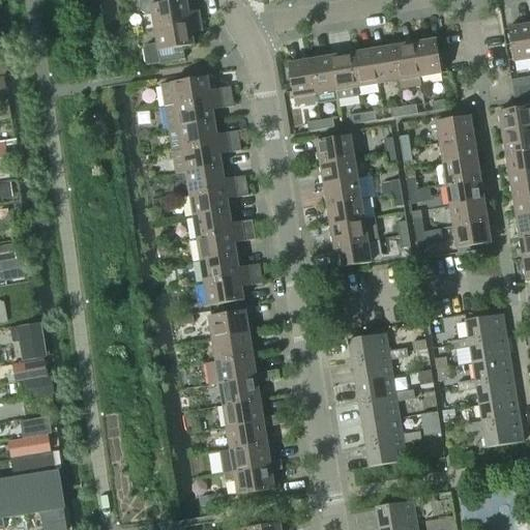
[(151,13),(154,29),(200,22),(198,11),(188,13),(185,0),(183,0),(175,2),(174,0),(138,0),(141,10),(146,15),(151,13)]
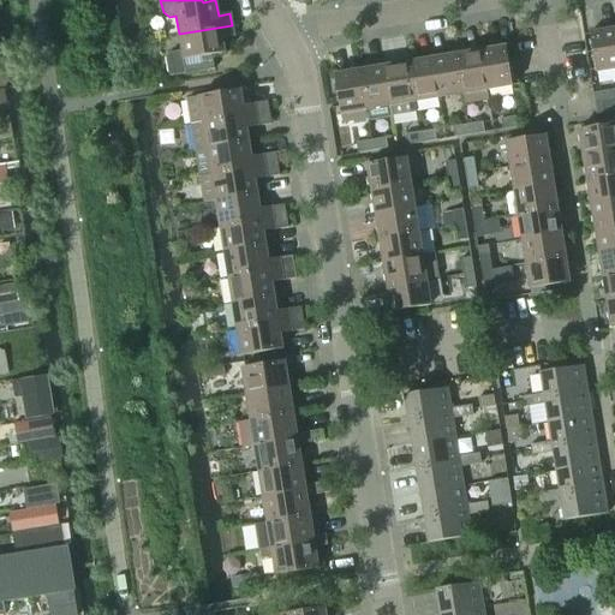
[(181,51),(169,53),(166,58),(168,76),(214,70),(212,55),(225,54),(222,39),(233,36),(232,25),(179,34),(181,51)]
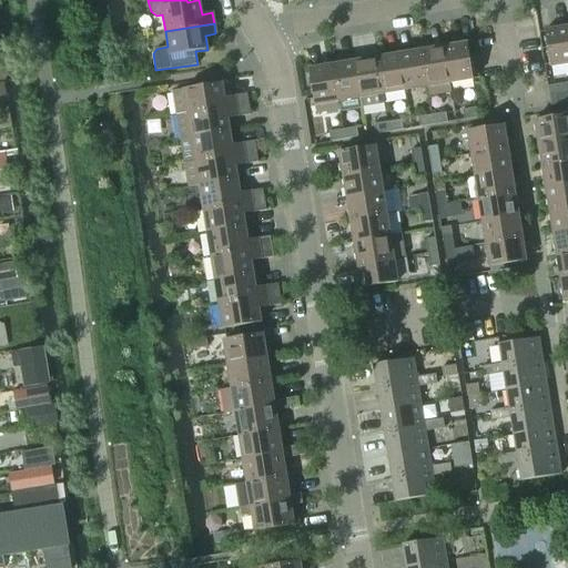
[(567,63),(567,30),(567,27),(544,31),(550,68),(567,63)]
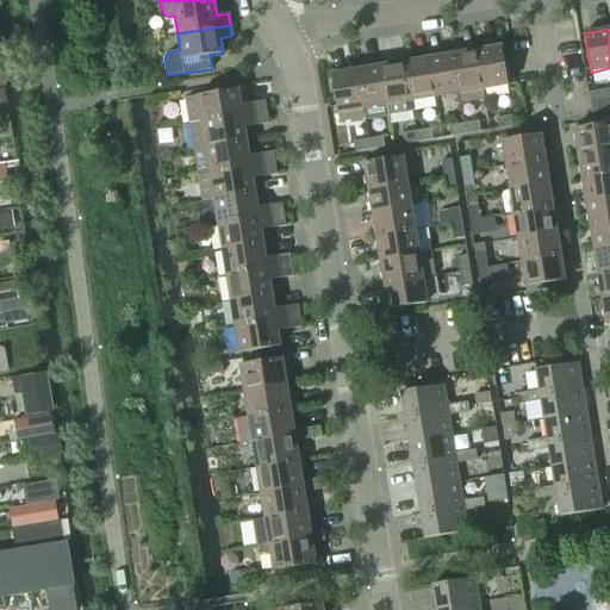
[(502,47),(477,50),(483,89),(508,86),(502,47)]
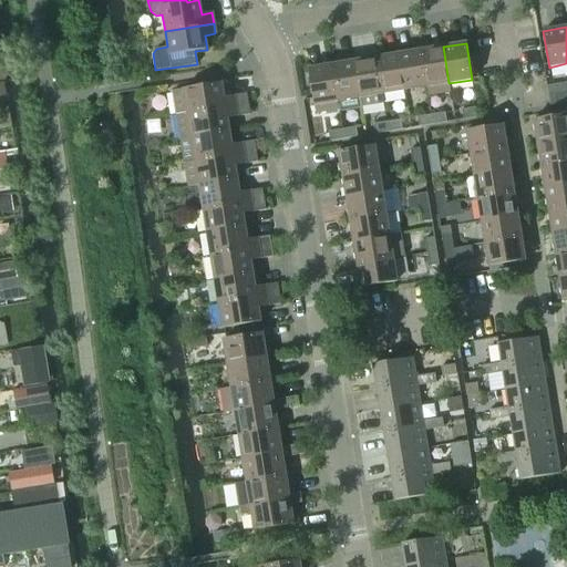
[(443,47),(420,51),(426,88),(428,95),(450,92),(449,83),(443,47)]
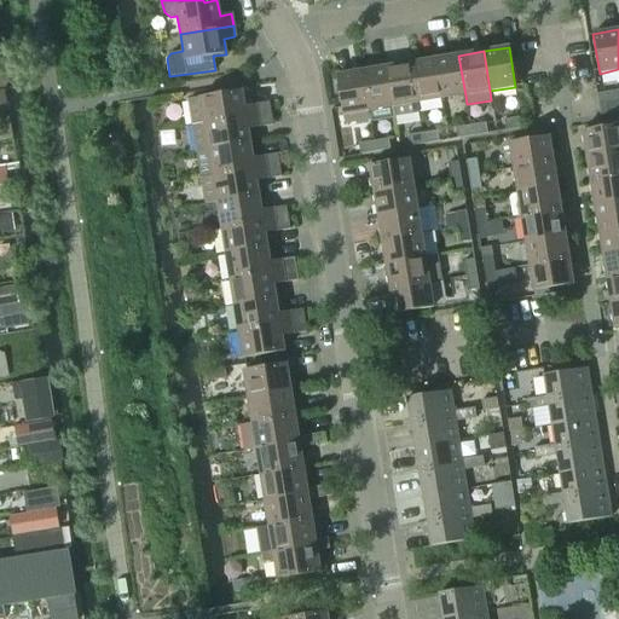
[(458,56),(434,59),(441,99),(466,96),(458,56)]
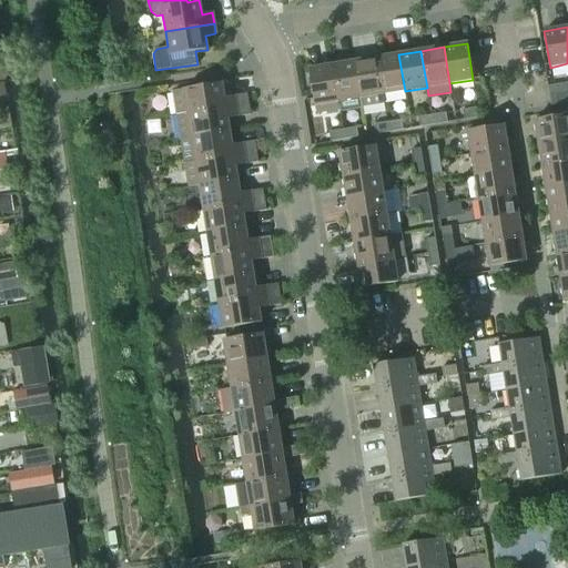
[(398,54),(376,58),(382,94),(405,91),(398,54)]
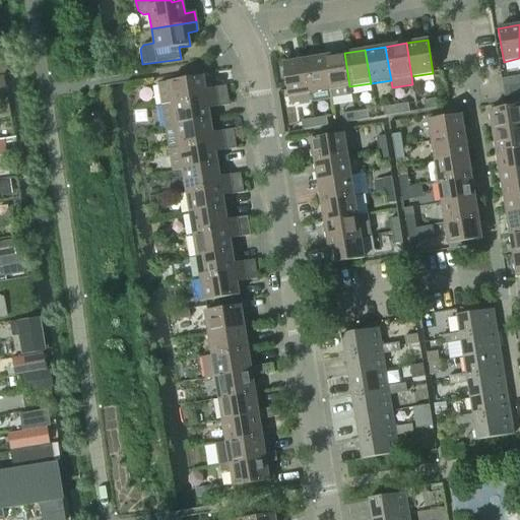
[(344,53),(324,56),(329,89),(330,96),(351,93),(349,86),(344,53)]
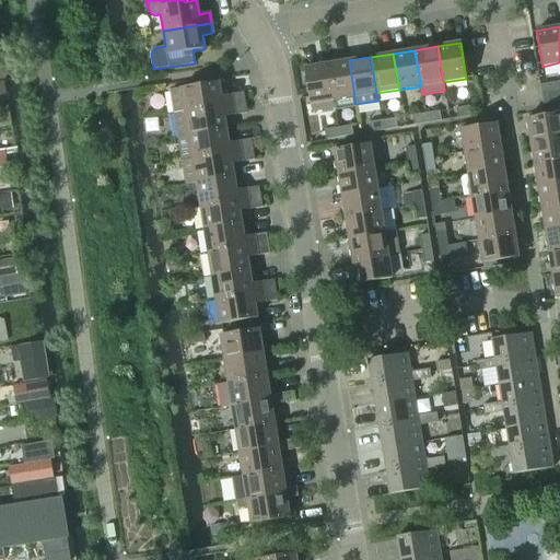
[(354,96),(349,60),(327,65),(333,101),(334,108),(335,109),(357,106),(356,104),(354,96)]
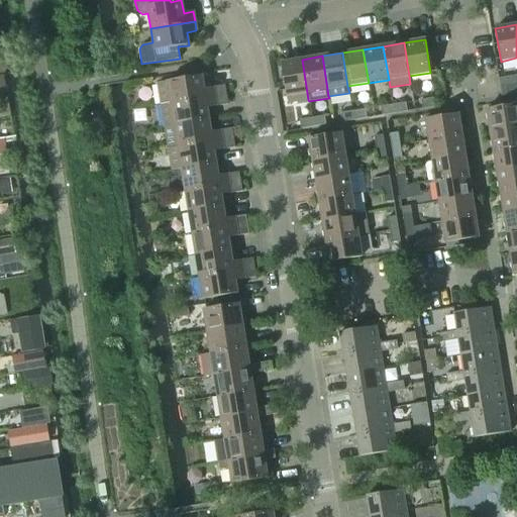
[(307,93),(302,60),(281,63),(287,103),(308,100),(307,93)]
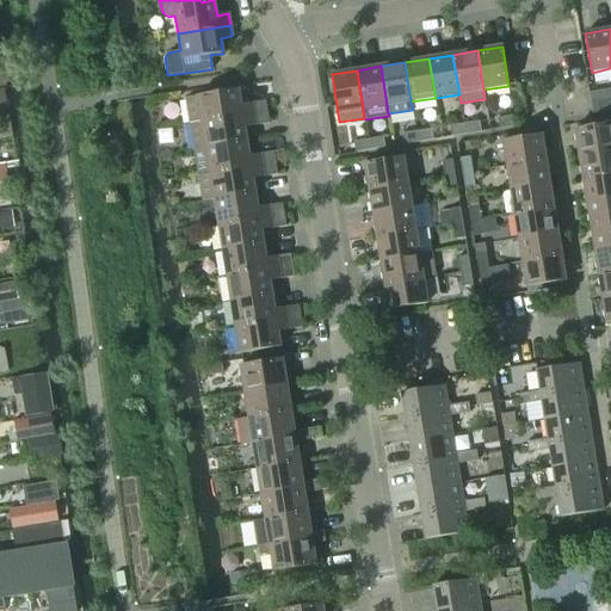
[(186,98),(190,124),(267,112),(265,100),(241,105),(238,90),(186,98)]
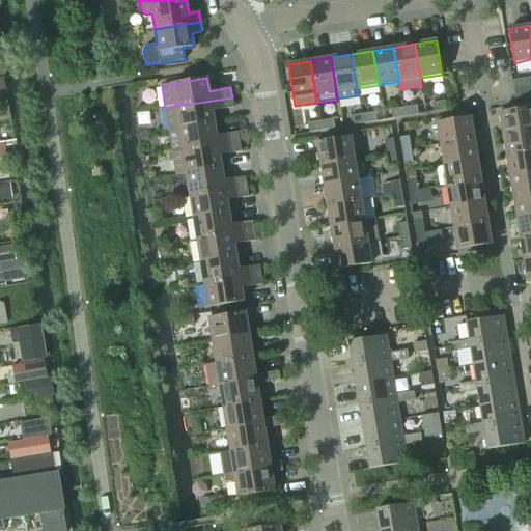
[(530,86),(520,89),(521,98),(530,95),(530,86)]
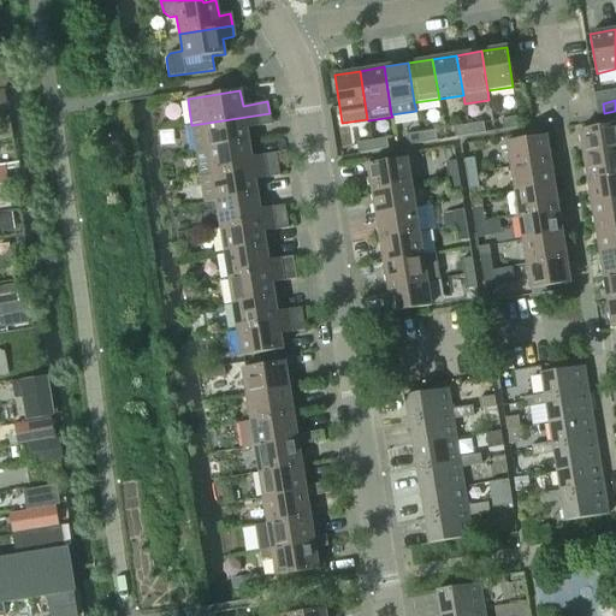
[(196,152),(207,149),(249,143),(247,129),(271,125),(270,113),(191,125),(196,152)]
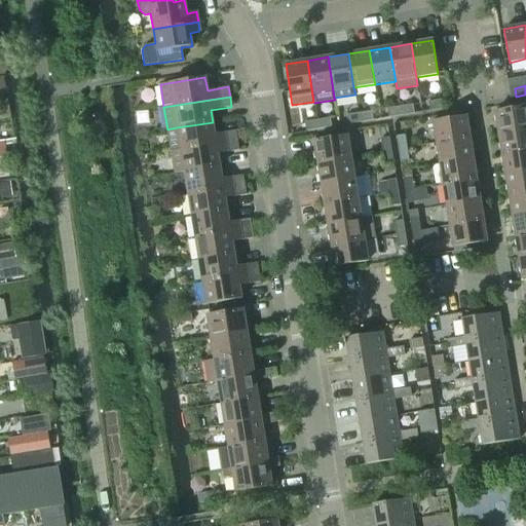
[(427,102),(429,111),(443,109),(441,100),(427,102)]
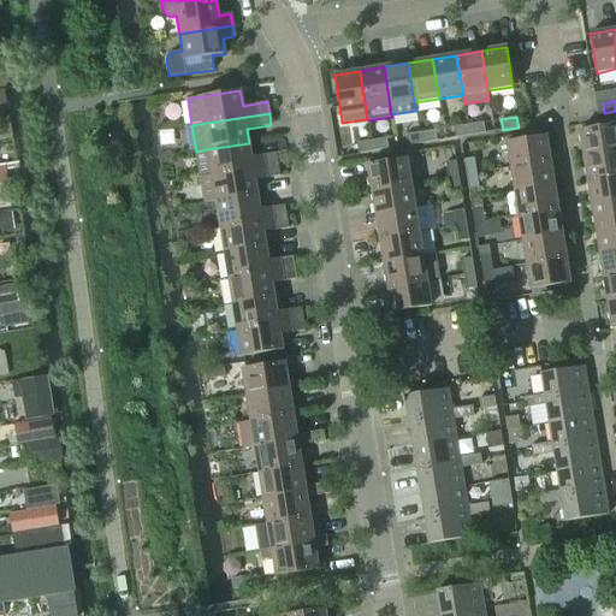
[(483,123),(468,125),(469,136),(485,134),(483,123)]
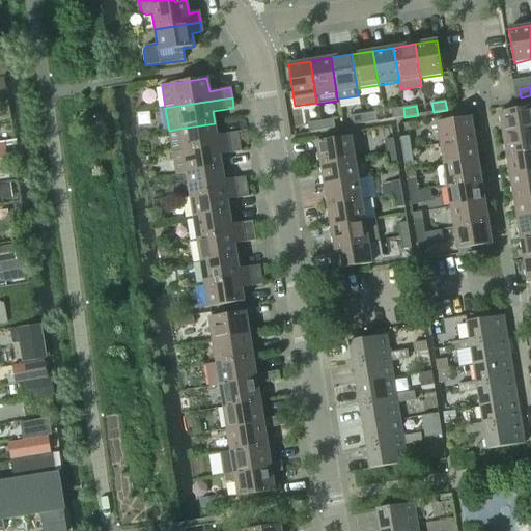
[(530,107),(499,112),(503,134),(530,130),(530,107)]
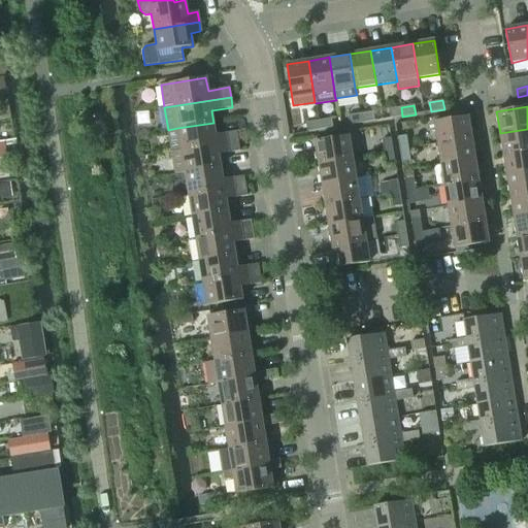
[(402,117),(401,107),(388,109),(390,119),(402,117)]
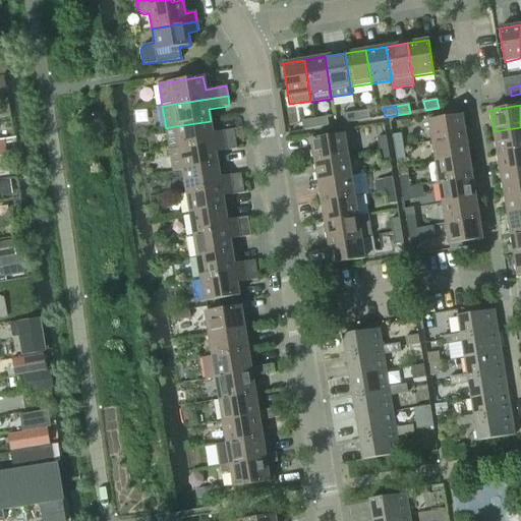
[(367,110),(355,112),(356,121),(369,119),(367,110)]
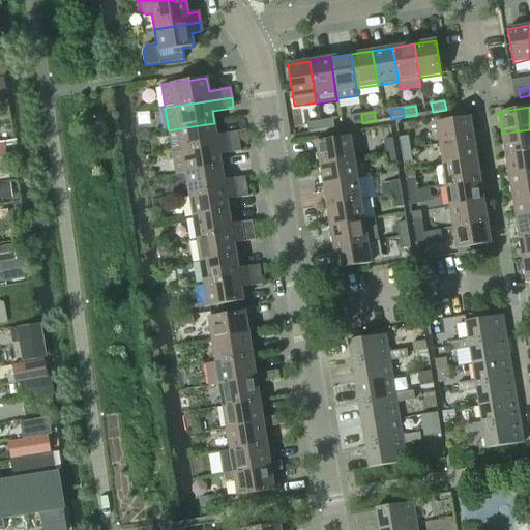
[(362,123),(361,114),(348,116),(349,125),(362,123)]
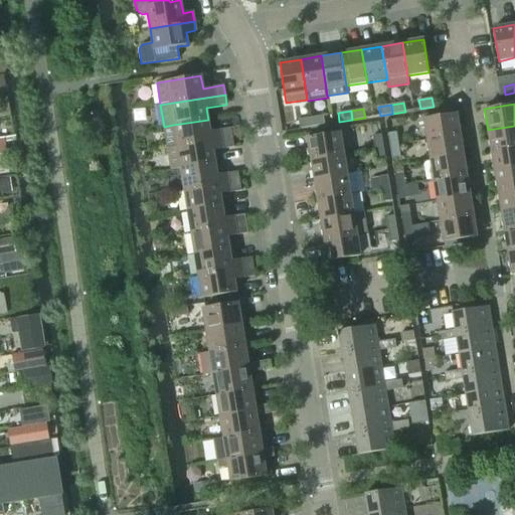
[(423,119),(426,140),(460,135),(456,114),(423,119)]
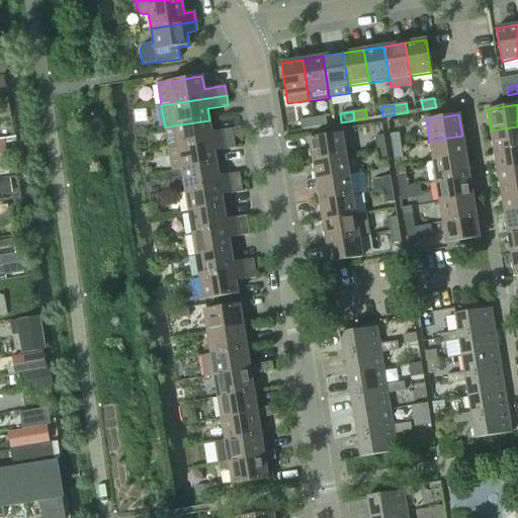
[(325,116),(312,118),(314,127),(326,125),(325,116)]
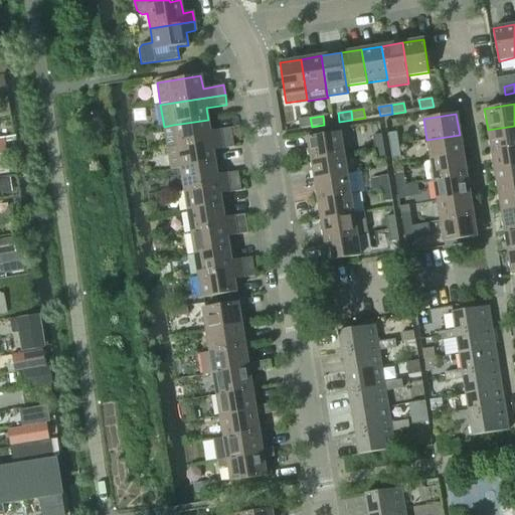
[(312,127),(310,118),(298,120),(299,129),(312,127)]
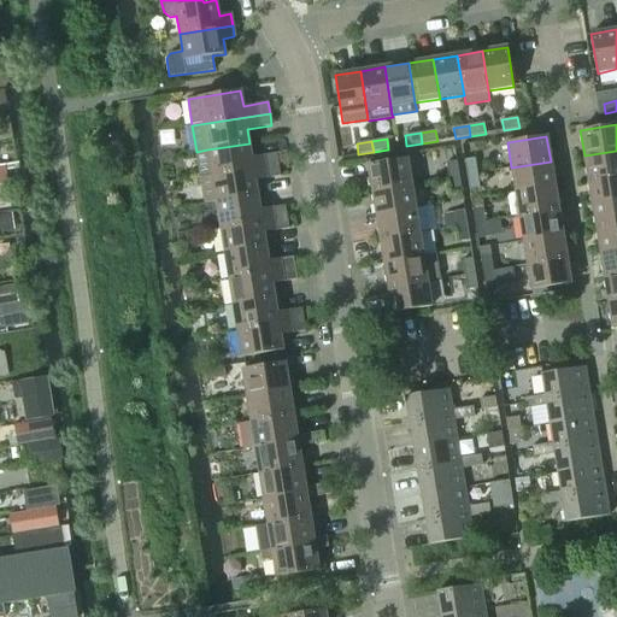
[(207,150),(212,175),(278,165),(276,153),(252,158),(250,144),(207,150)]
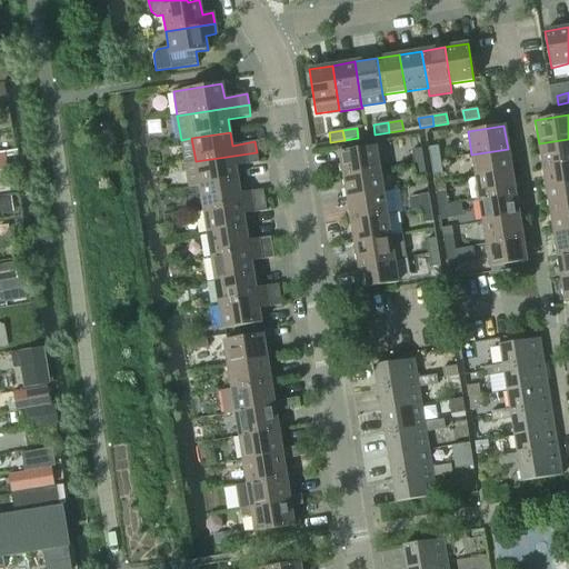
[(568,139),(539,143),(542,167),(568,161),(568,139)]
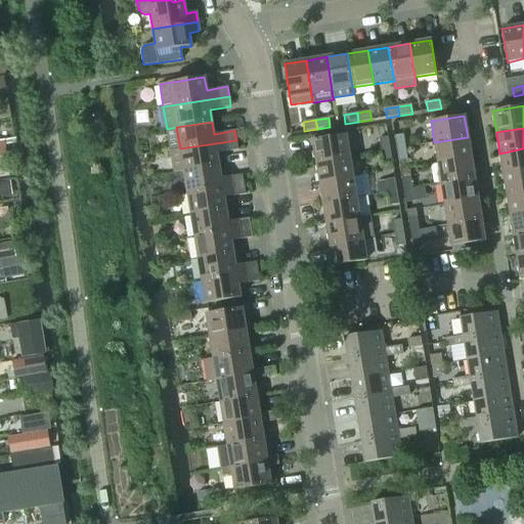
[(312,140),(315,162),(349,157),(346,134),(312,140)]
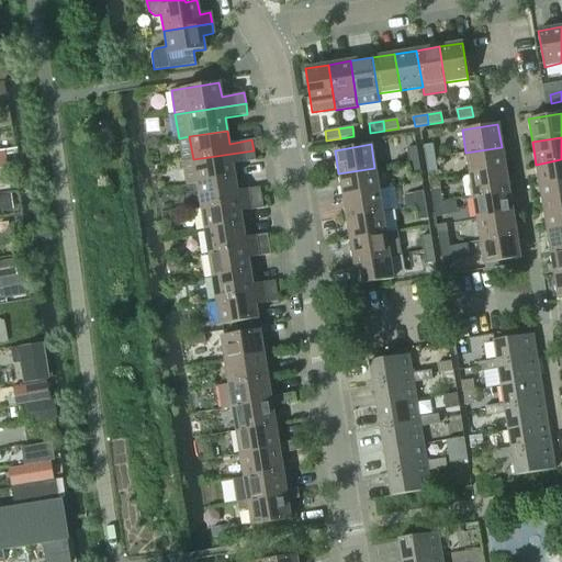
[(423,146),(425,159),(435,158),(433,144),(423,146)]
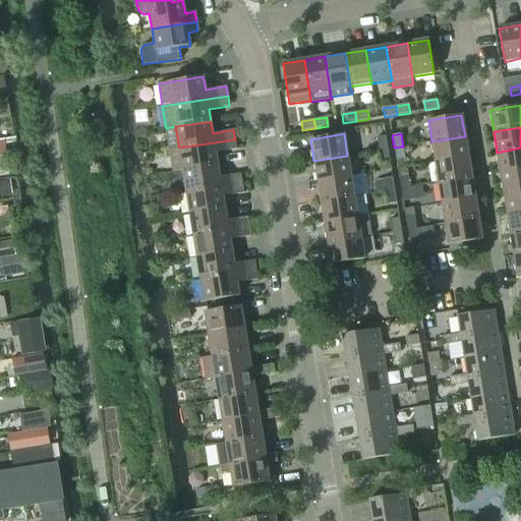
[(377,137),(379,151),(387,149),(385,136),(377,137)]
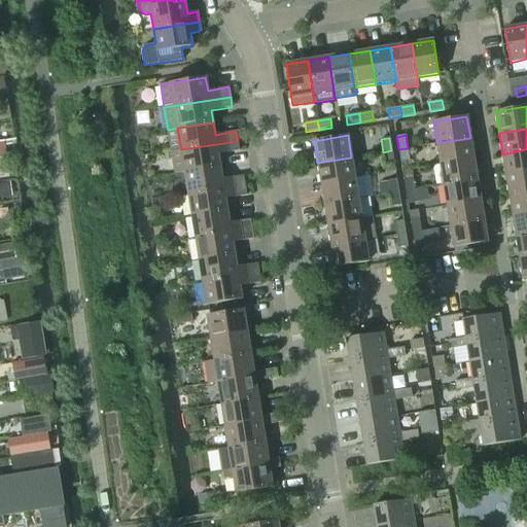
[(436,143),(440,164),(473,159),(470,138),(436,143)]
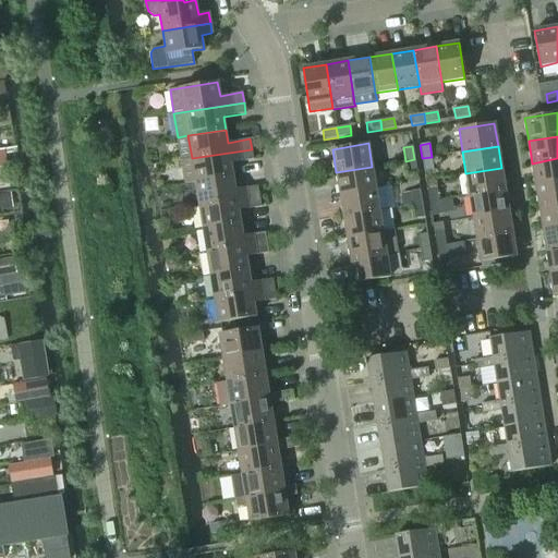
[(185,184),(195,182),(233,177),(231,164),(253,159),(252,149),(192,158),(181,160),(185,184)]
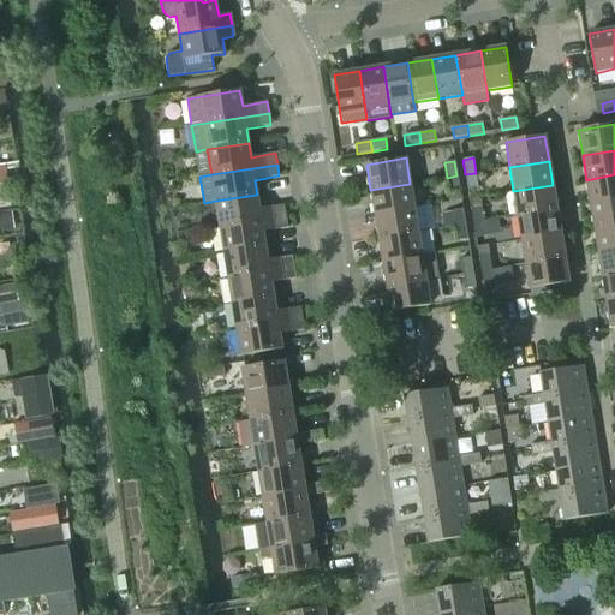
[(476,173),(465,174),(467,190),(478,187),(476,173)]
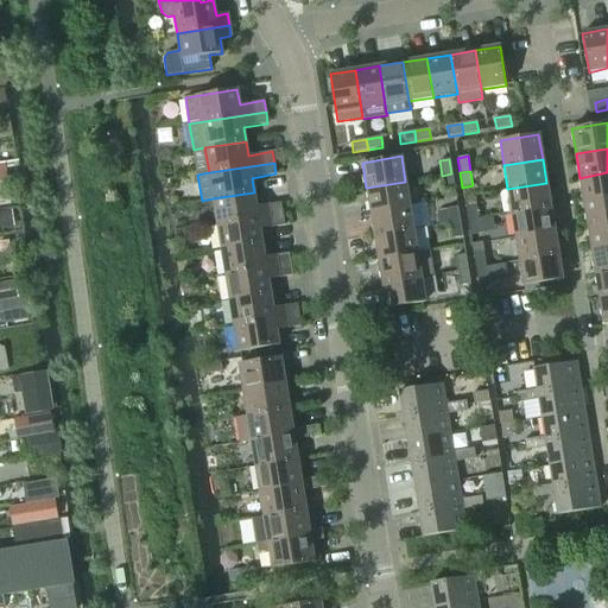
[(607,172),(580,178),(583,202),(607,197),(607,172)]
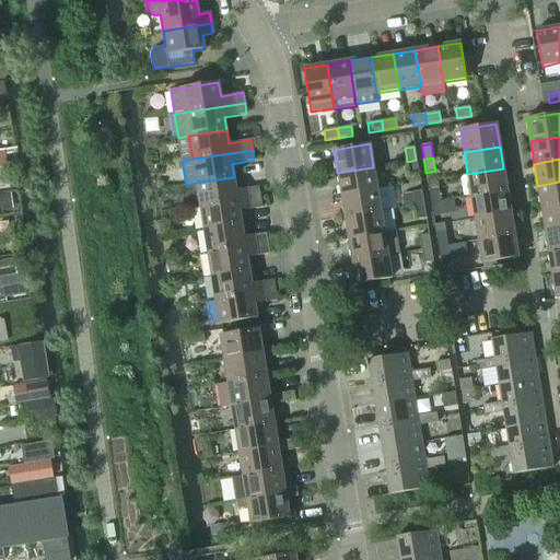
[(416,160),(407,162),(409,175),(419,174),(416,160)]
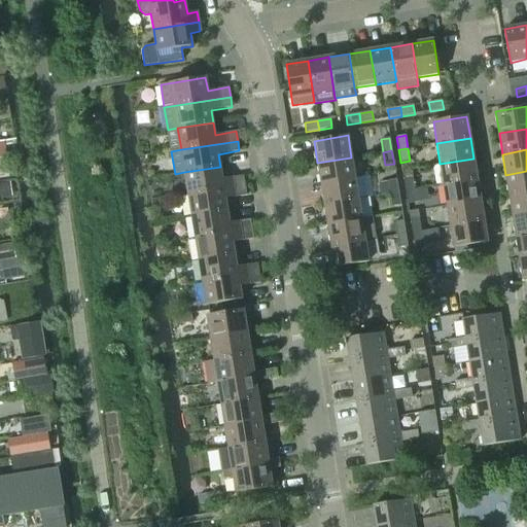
[(317,163),(321,183),(354,178),(351,157),(317,163)]
